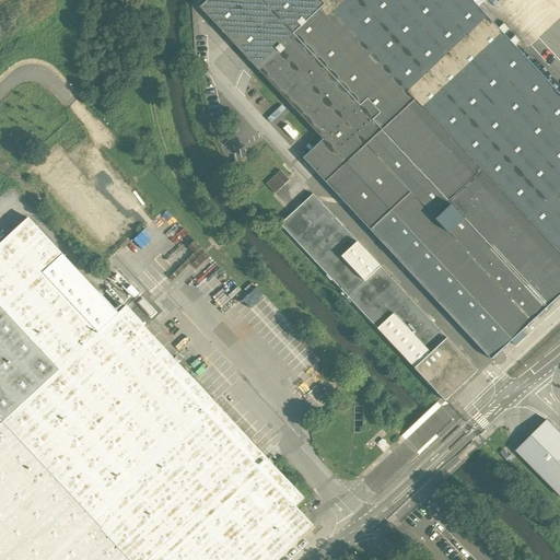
[(325,4),(321,0),(208,0),(200,8),(234,45),(256,68),(325,4)]
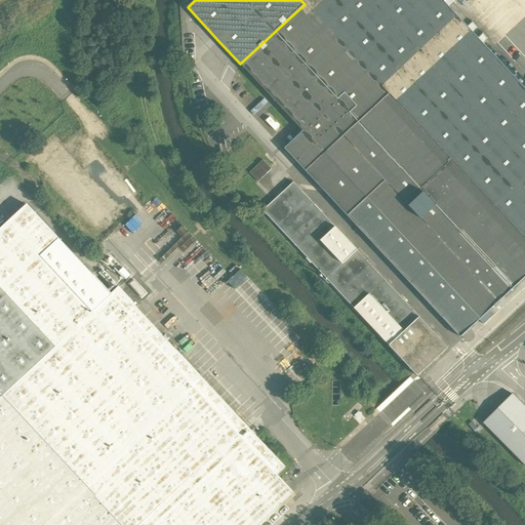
[(524,277),(524,202),(334,0),(300,0),(305,4),(240,64),(303,131),(284,149),(460,337),(524,277)]
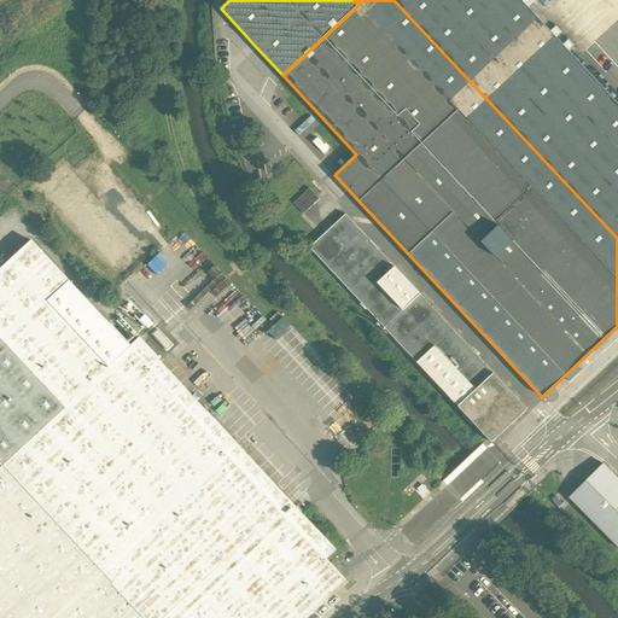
[(617,104),(569,51),(575,45),(569,40),(563,45),(555,38),(561,33),(557,27),(551,31),(523,3),(524,0),(394,0),(617,238),(617,104)]
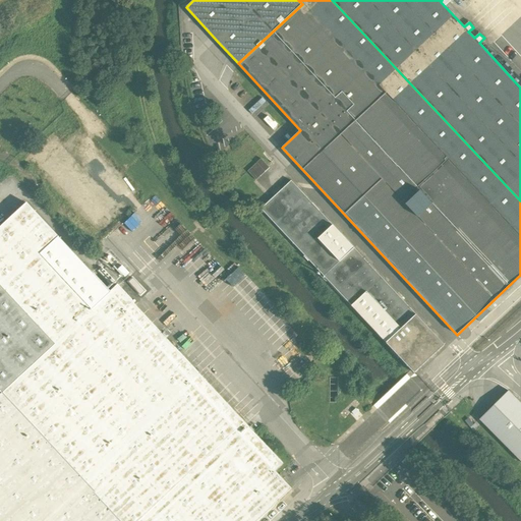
[(270,168),(261,159),(256,163),(265,172),(270,168)]
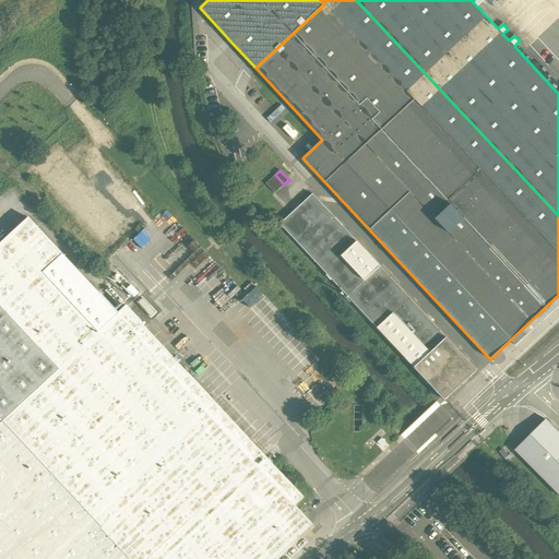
[(284,185),(275,175),(271,179),(280,189),(284,185)]
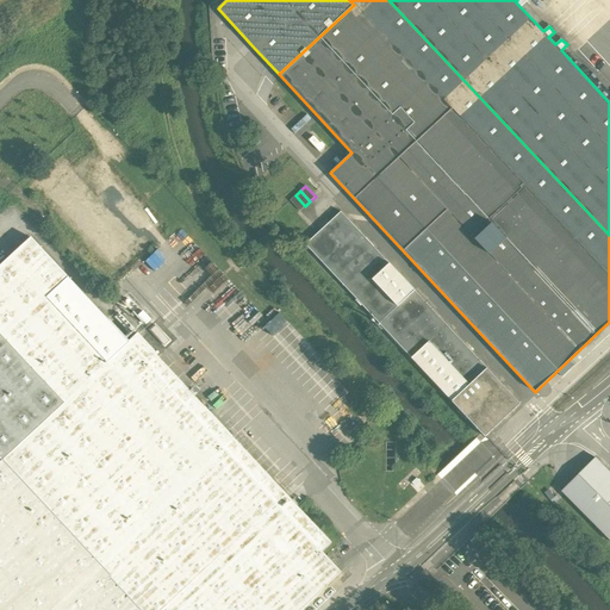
[(305,206),(296,195),(290,200),(300,211),(305,206)]
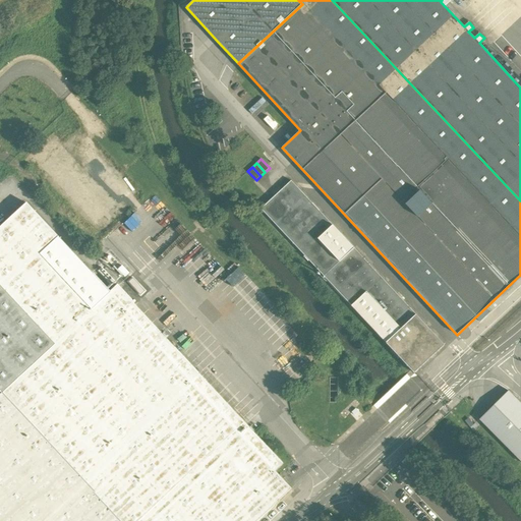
[(354,248),(291,181),(261,209),(324,277),(354,248)]
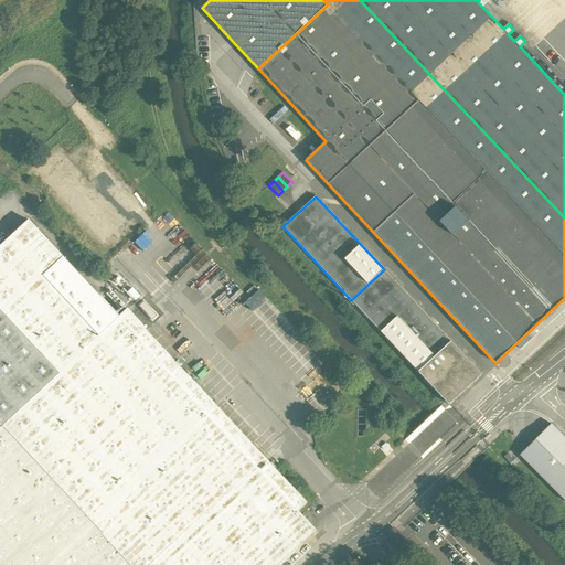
[(306,503),(125,309),(116,318),(25,221),(0,244),(0,564),(278,564),(315,531),(297,512),(306,503)]
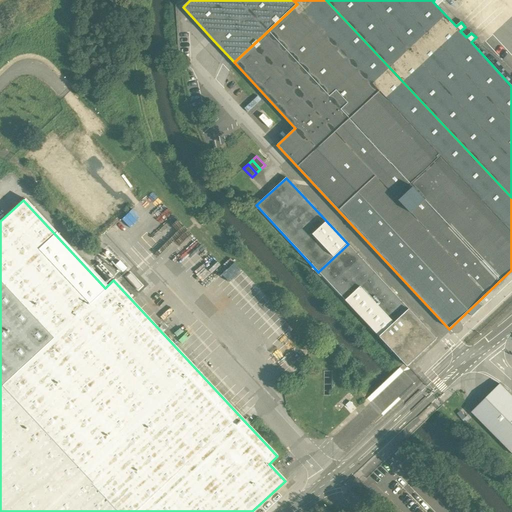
[(409,309),(348,244),(318,272),(379,337),(409,309)]
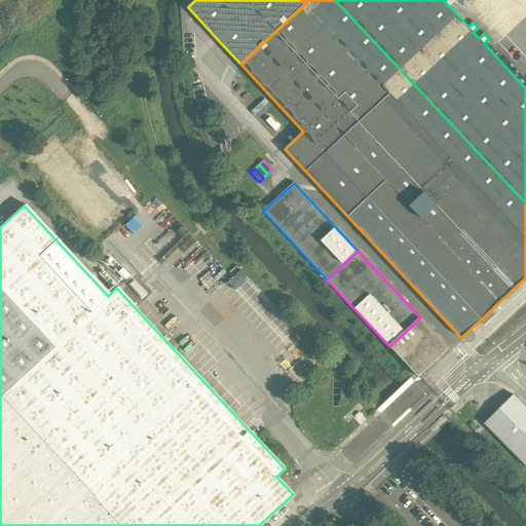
[(420,317),(389,346),(418,377),(449,348),(420,317)]
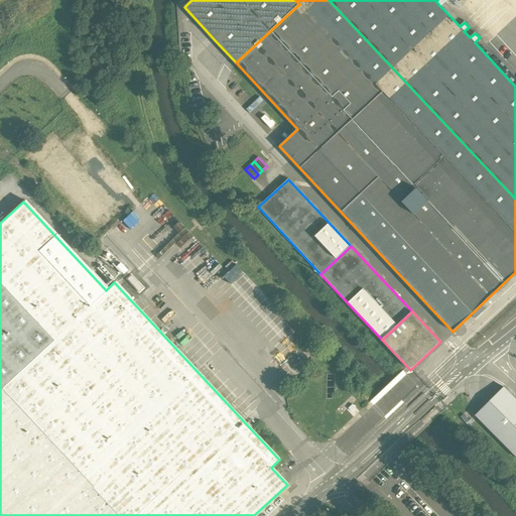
[(515,399),(504,387),(475,415),(515,457),(515,399)]
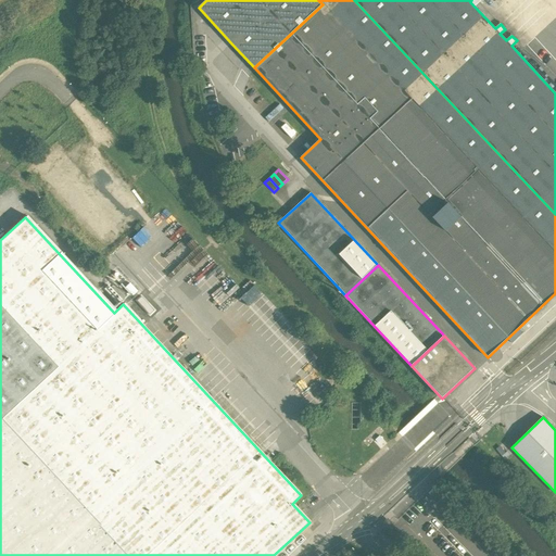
[(387,539),(399,529),(389,518),(377,528),(387,539)]
